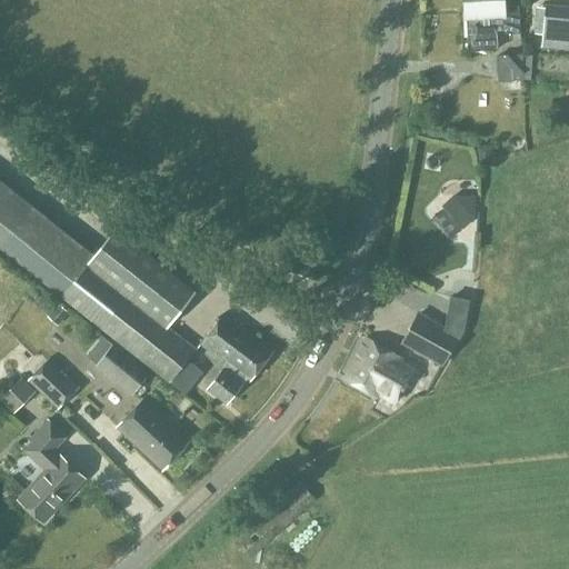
[(465,0),(466,19),(467,19),(469,52),(498,50),(497,31),(508,31),(508,35),(520,35),(519,7),(503,8),(503,0),(465,0)]
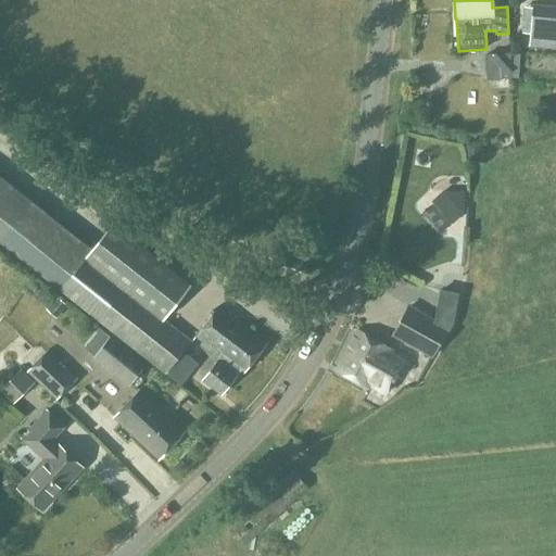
[(530,47),(555,48),(555,13),(533,12),(530,47)]
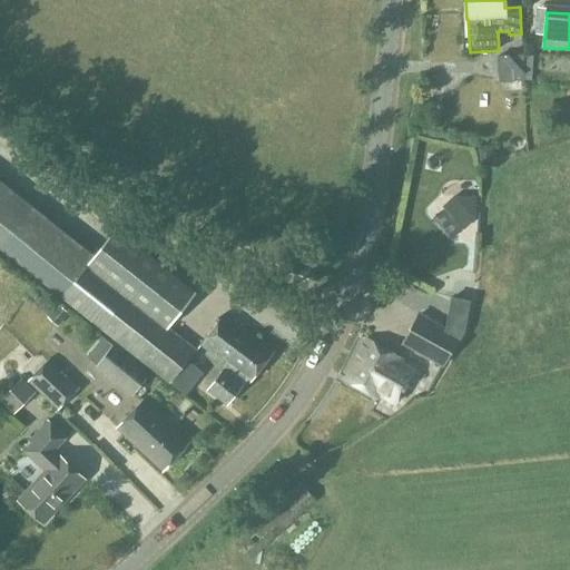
[(523,72),(523,55),(497,56),(498,74),(523,72)]
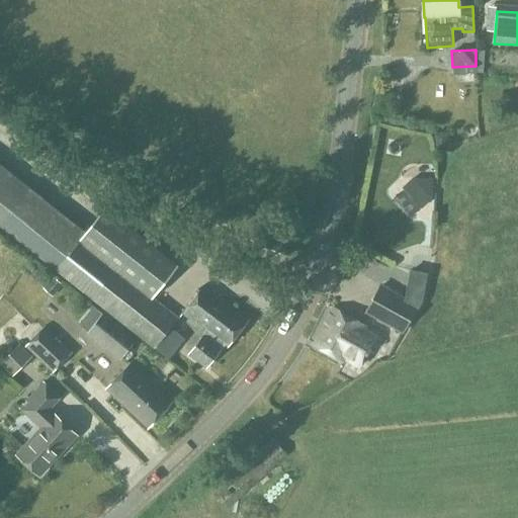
[(86,233),(0,163),(0,226),(56,271),(86,233)]
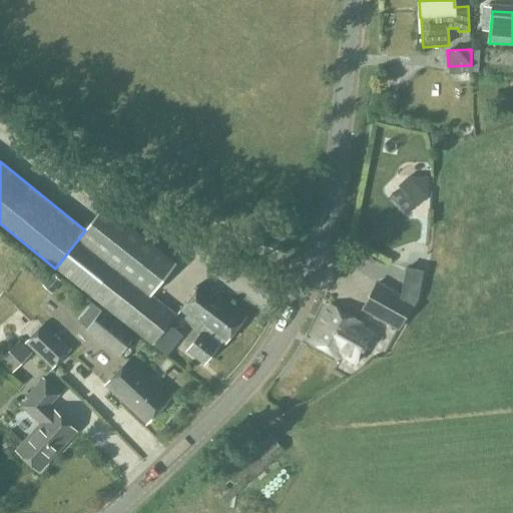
[(409,177),(402,183),(421,203),(428,197),(428,177),(409,177)]
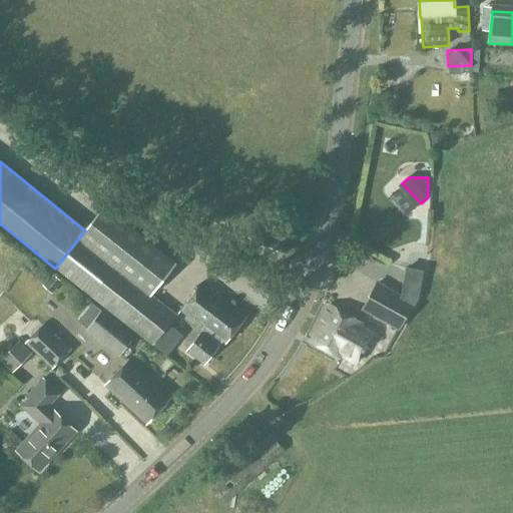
[(104,206),(85,230),(55,269),(166,357),(182,336),(170,325),(176,317),(151,297),(177,265),(104,206)]
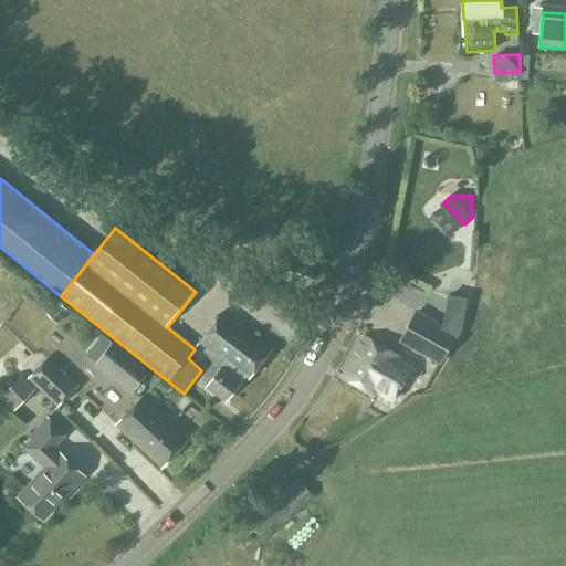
[(443,328),(457,335),(456,336),(458,337),(461,332),(468,301),(450,296),(443,328)]
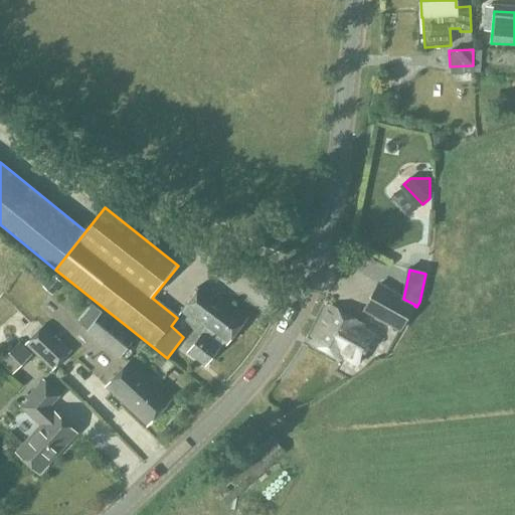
[(54,276),(44,287),(53,295),(63,284),(54,276)]
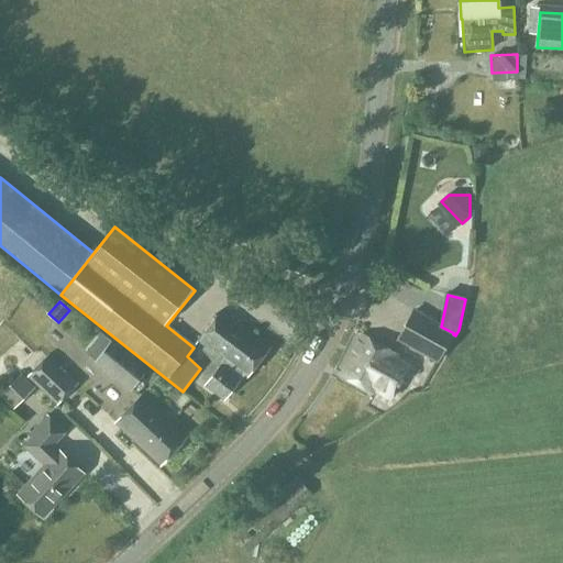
[(416,311),(399,340),(438,362),(454,333),(441,327),(416,311)]
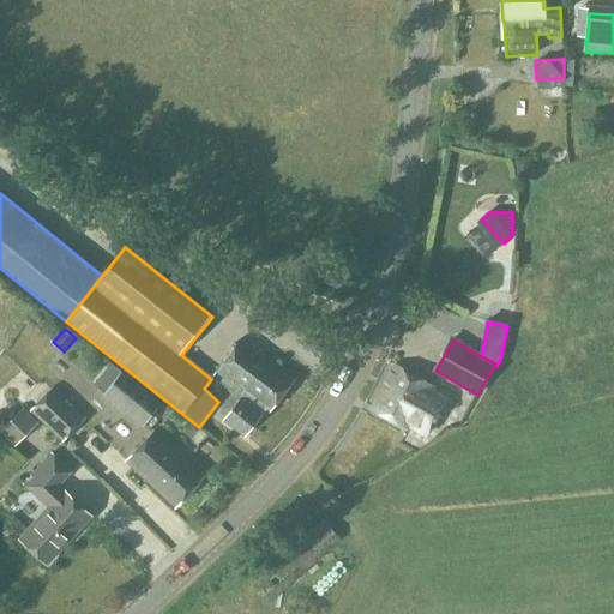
[(270,413),(294,380),(242,341),(218,373),(245,393),(229,415),(250,429),(265,408),(270,413)]
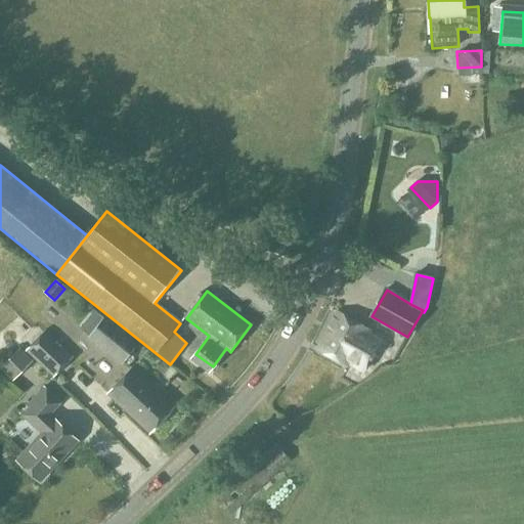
[(364,370),(382,341),(369,334),(370,331),(339,312),(318,348),(350,366),(352,363),(364,370)]
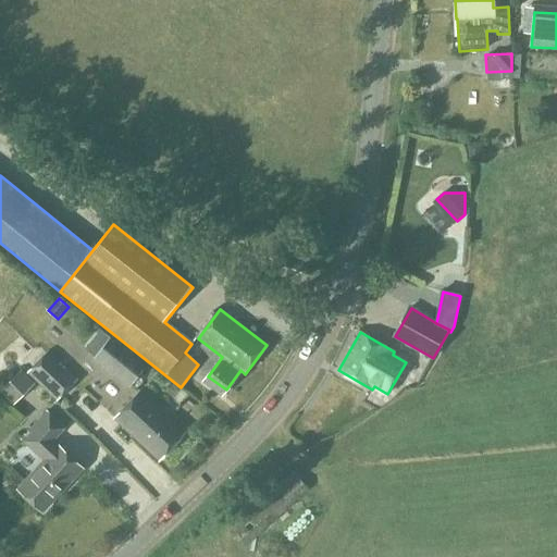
[(131,386),(146,367),(111,339),(96,359),(131,386)]
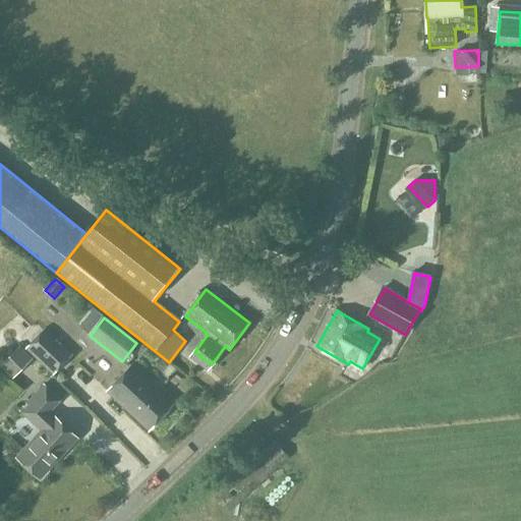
[(45,331),(27,349),(54,374),(71,356),(45,331)]
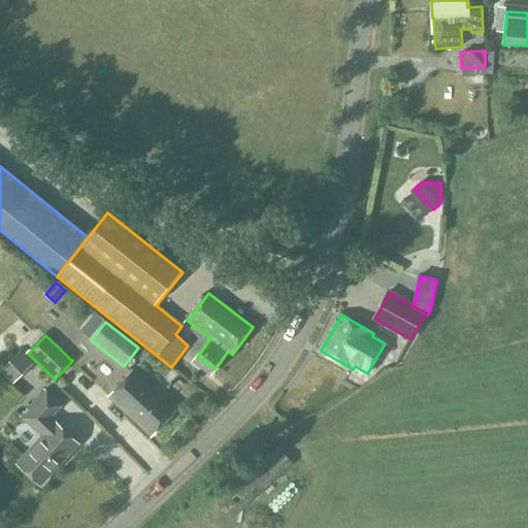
[(21,351),(0,370),(0,374),(10,386),(33,363),(21,351)]
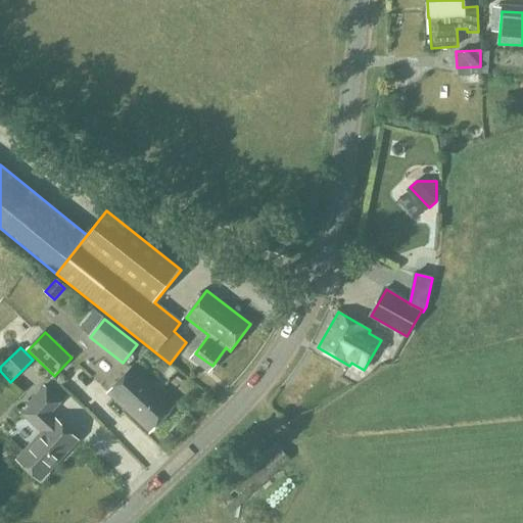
[(174,407),(132,368),(108,394),(150,432),(174,407)]
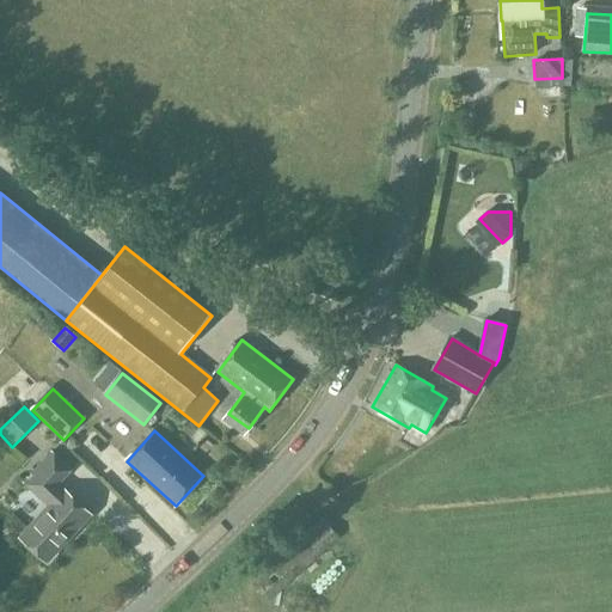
[(47,562),(90,515),(57,484),(69,472),(55,458),(29,485),(51,507),(23,538),(47,562)]
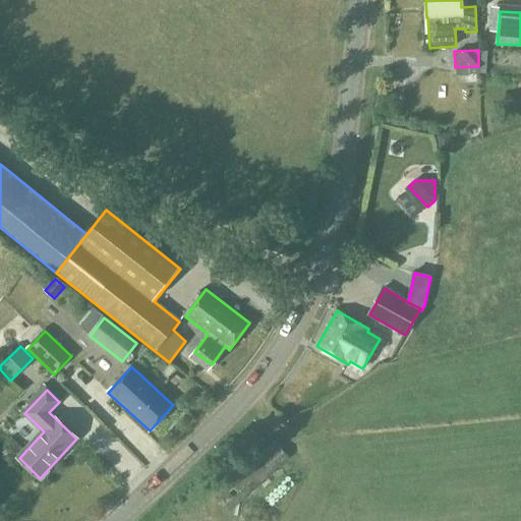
[(212,520),(208,510),(183,519),(183,520),(212,520)]
